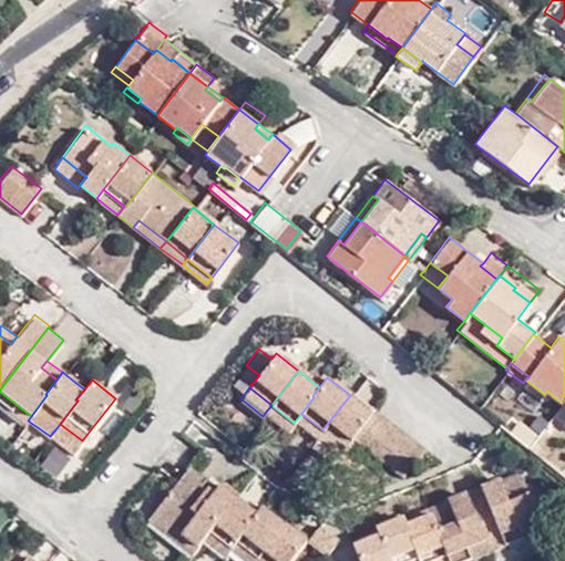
[(0,402),(26,422),(28,421),(31,416),(0,392),(0,402)]
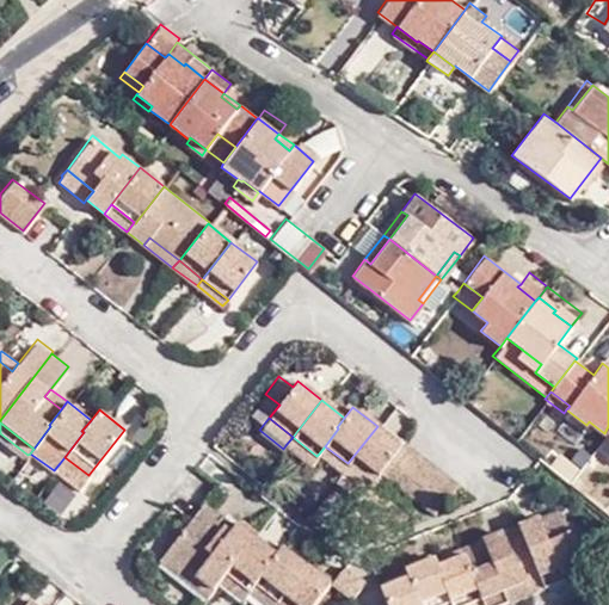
[(401,445),(377,426),(348,463),(370,482),(380,471),(401,445)]
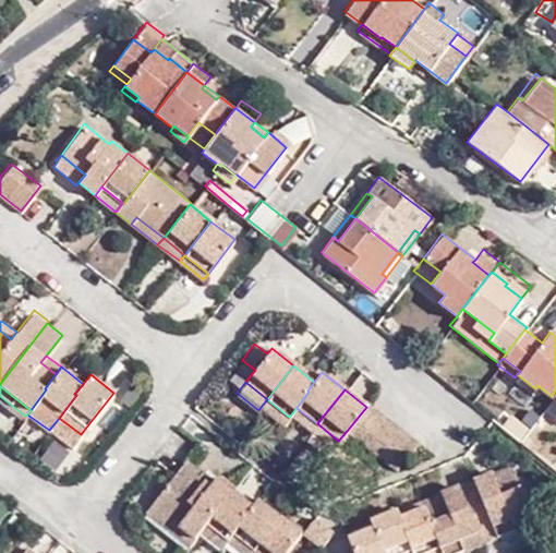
[(267,399),(261,407),(283,424),(289,417),(267,399)]
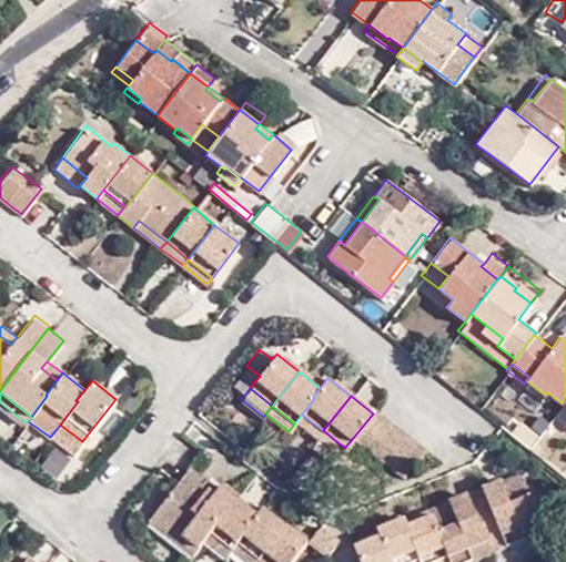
[(376,409),(373,414),(353,438),(403,476),(424,448),(376,409)]
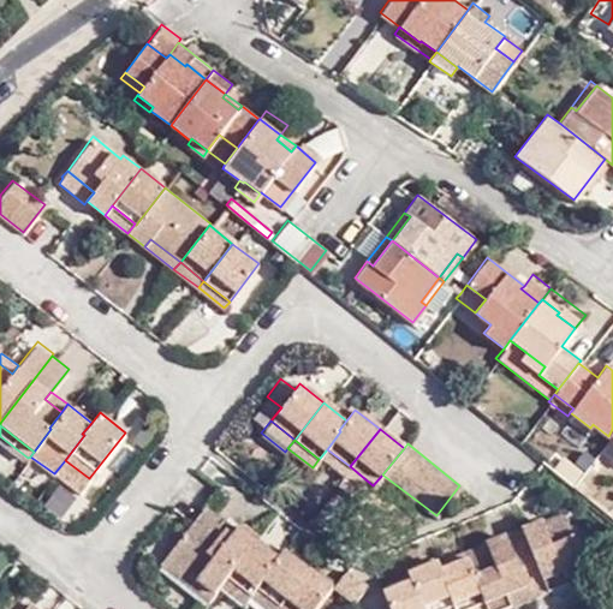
[(350,466),(327,449),(321,457),(343,475),(350,466)]
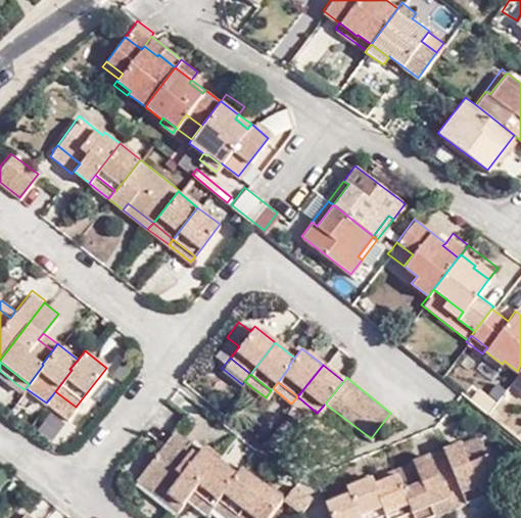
[(55,391),(51,396),(72,413),(76,407),(55,391)]
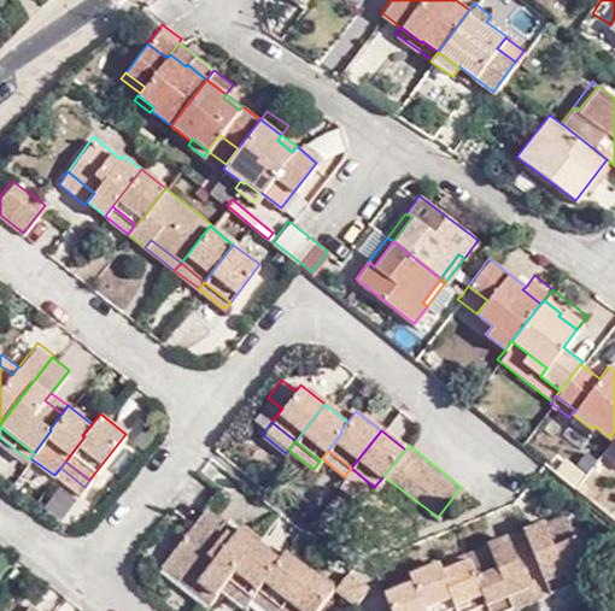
[(374,487),(351,468),(344,476),(339,482),(363,501),(374,487)]
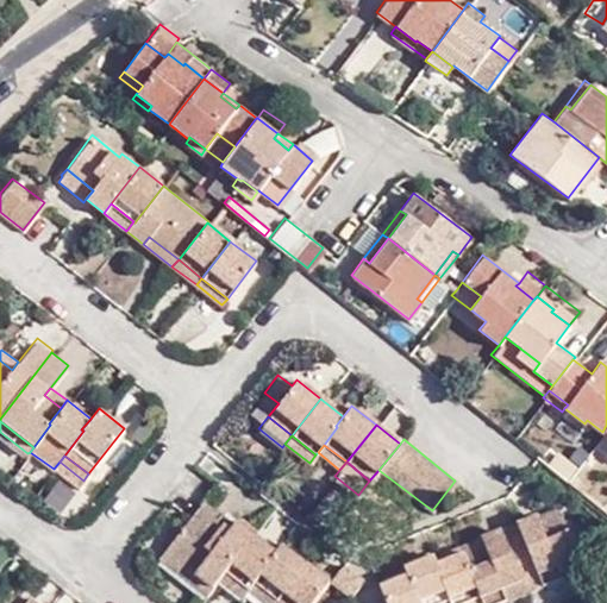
[(202,498),(199,503),(216,517),(219,512),(202,498)]
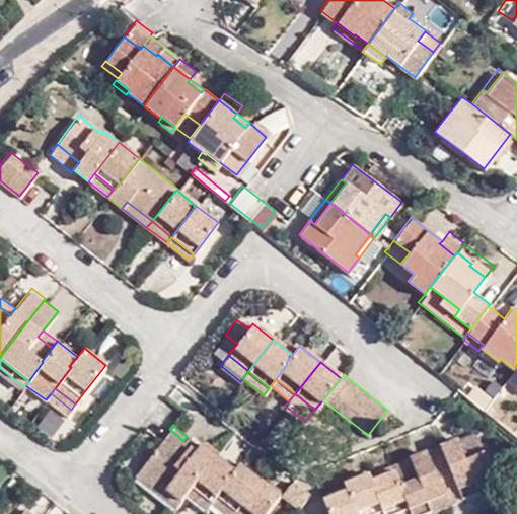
[(162,438),(139,468),(164,488),(199,445),(189,438),(187,436),(183,441),(169,429),(162,438)]
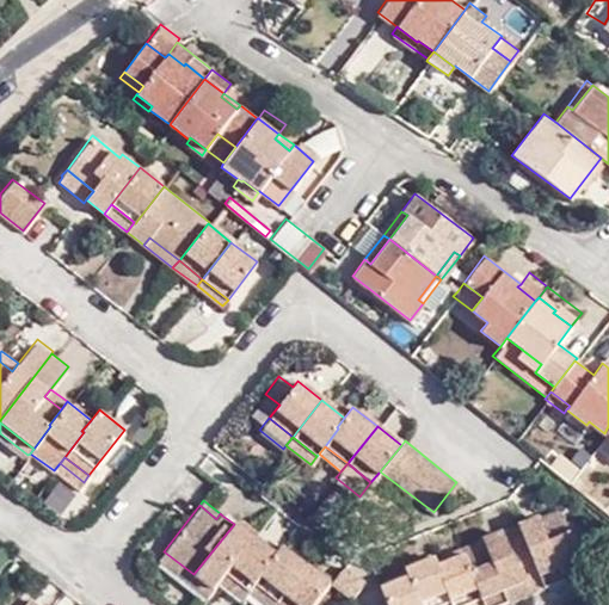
[(559,506),(536,516),(541,525),(563,517),(559,506)]
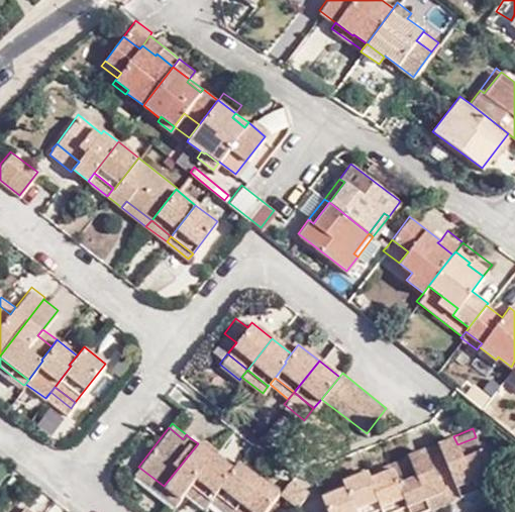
[(188,436),(198,443),(200,439),(191,432),(188,436)]
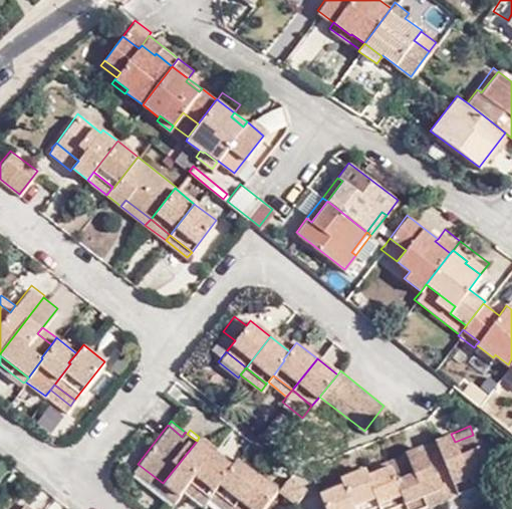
[(451,434),(435,440),(452,483),(487,469),(473,435),(455,442),(451,434)]
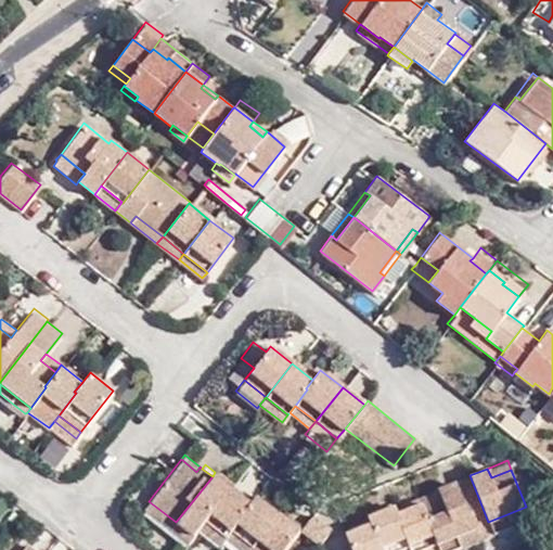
[(215,472),(213,476),(228,488),(231,486),(231,485),(215,472)]
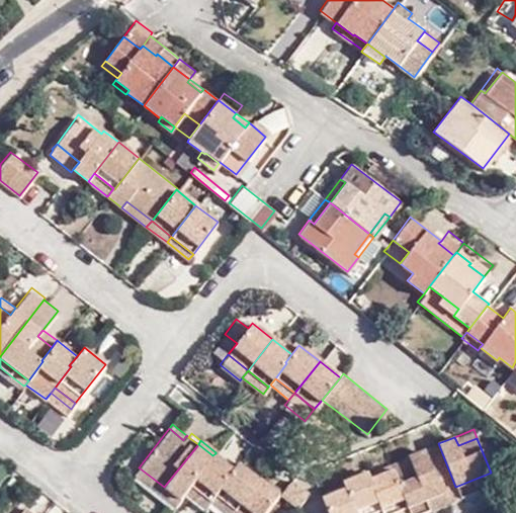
[(438,443),(408,456),(412,465),(426,500),(443,493),(447,503),(459,498),(455,487),(438,443)]
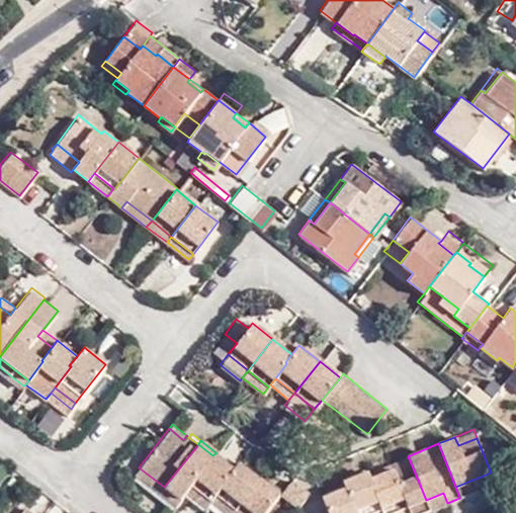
[(198,444),(164,487),(179,499),(184,493),(191,485),(212,455),(198,444)]
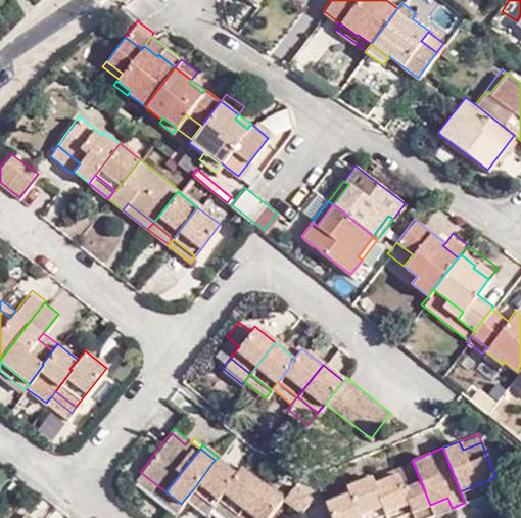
[(218,458),(215,460),(193,489),(212,505),(218,499),(229,484),(227,483),(236,472),(218,458)]
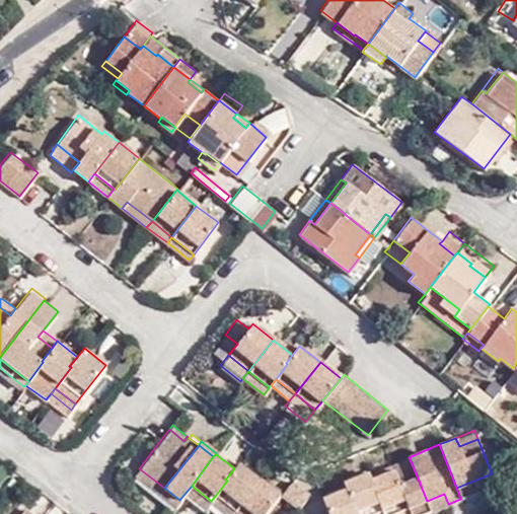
[(409,457),(369,472),(371,478),(394,468),(396,473),(413,466),(409,457)]
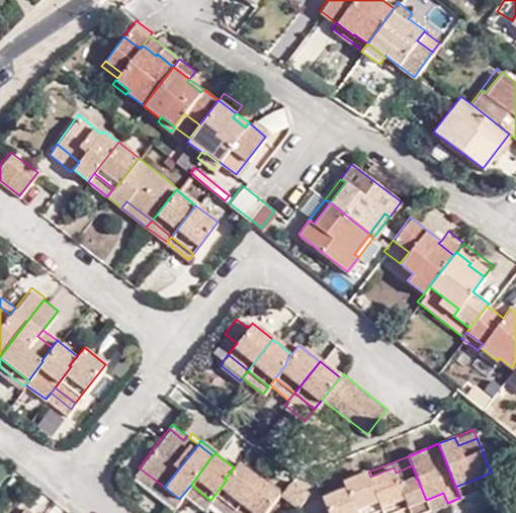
[(239,460),(234,467),(225,479),(227,480),(216,494),(234,508),(259,477),(239,460)]
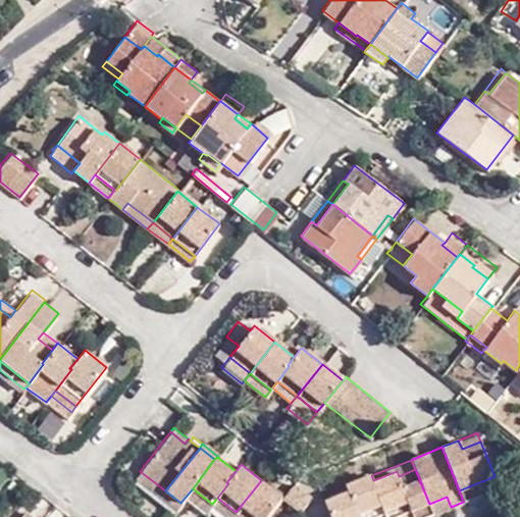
[(376,494),(383,512),(385,516),(390,516),(410,509),(411,511),(429,504),(415,469),(399,476),(397,471),(373,480),(378,493),(376,494)]
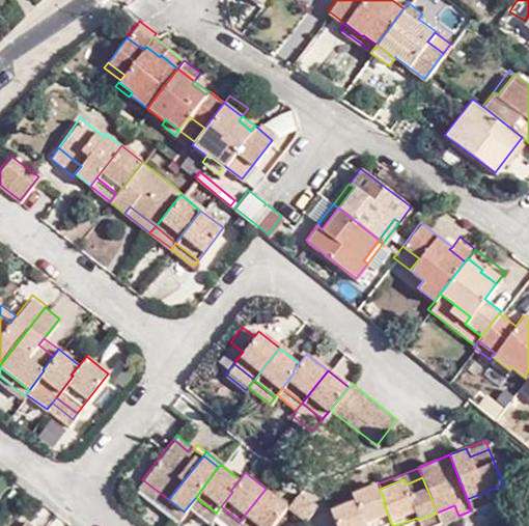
[(168,499),(142,479),(137,487),(138,488),(136,491),(161,509),(168,499)]
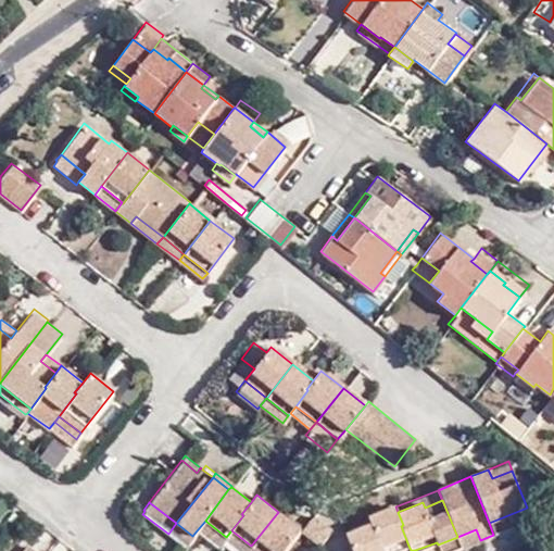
[(367,517),(369,523),(375,536),(377,535),(383,550),(393,550),(408,546),(401,526),(403,525),(398,512),(395,506),(394,505),(367,517)]
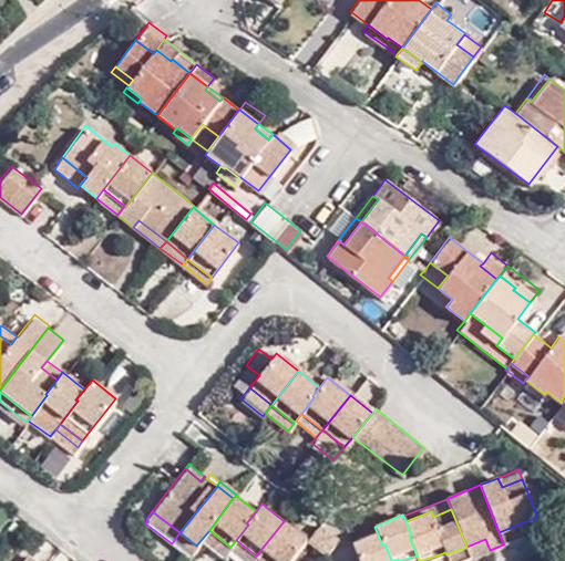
[(499,532),(503,544),(542,528),(537,517),(499,532)]
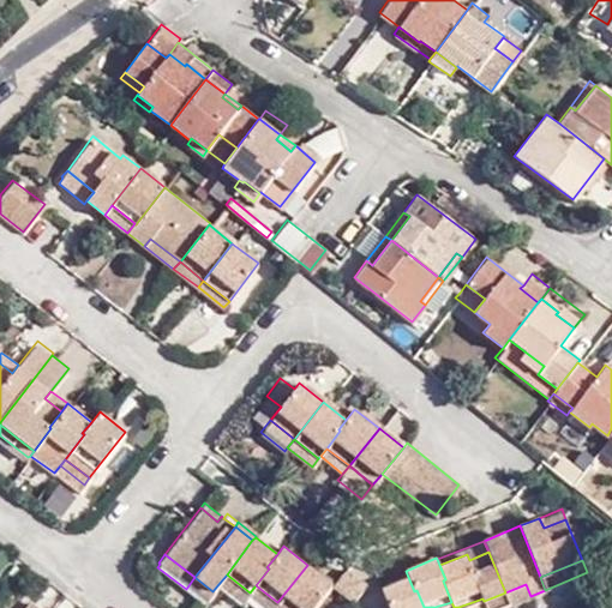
[(312,607),(331,584),(307,565),(277,602),(285,607),(312,607)]
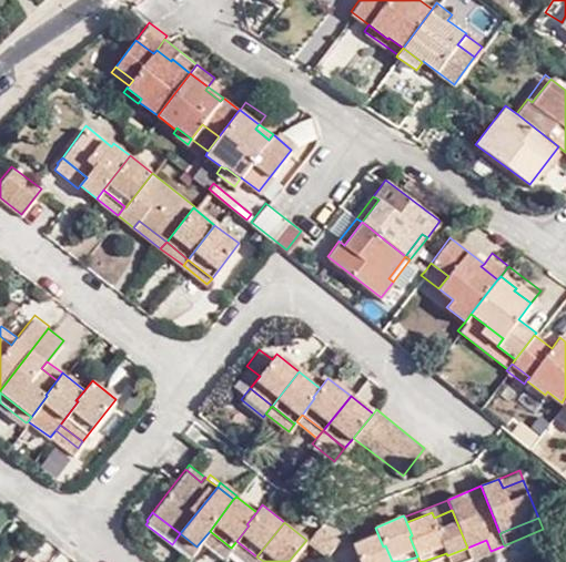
[(320,524),(307,540),(325,554),(339,538),(320,524)]
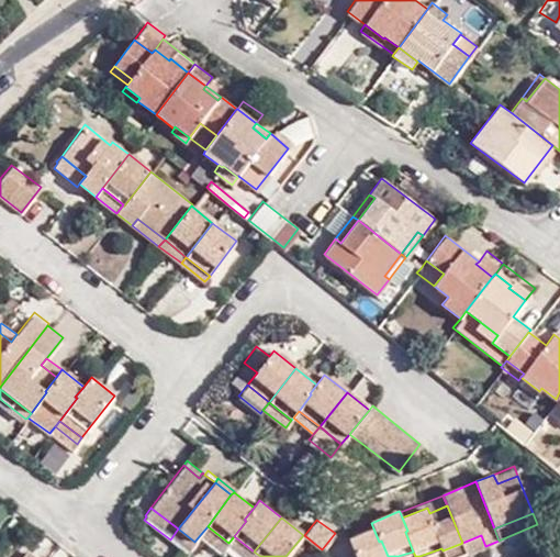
[(228,543),(208,526),(200,535),(222,552),(224,548),(228,543)]
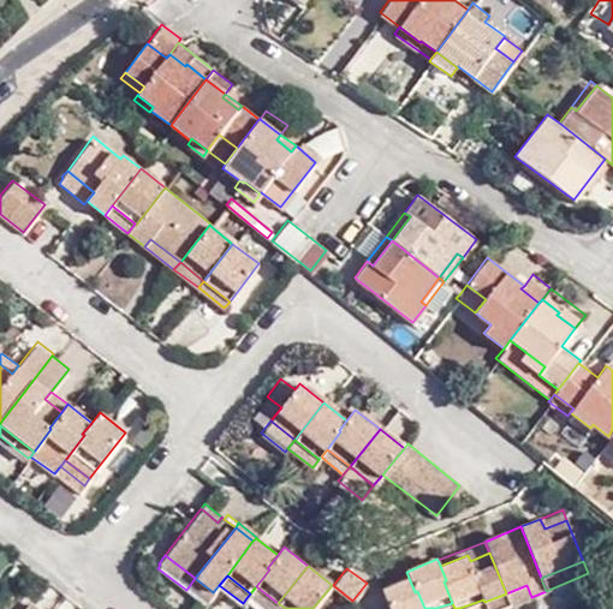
[(195,578),(186,590),(203,603),(206,599),(207,601),(213,592),(195,578)]
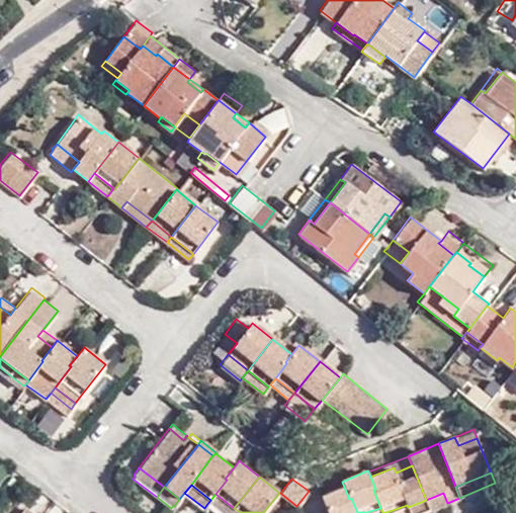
[(349,499),(344,487),(321,496),(328,512),(357,512),(351,498),(349,499)]
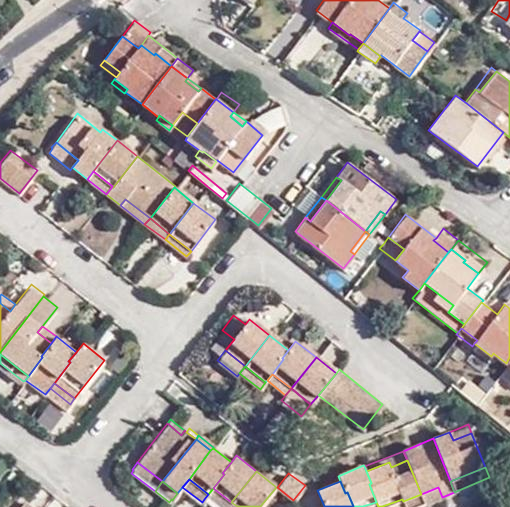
[(438,487),(421,494),(424,503),(442,497),(438,487)]
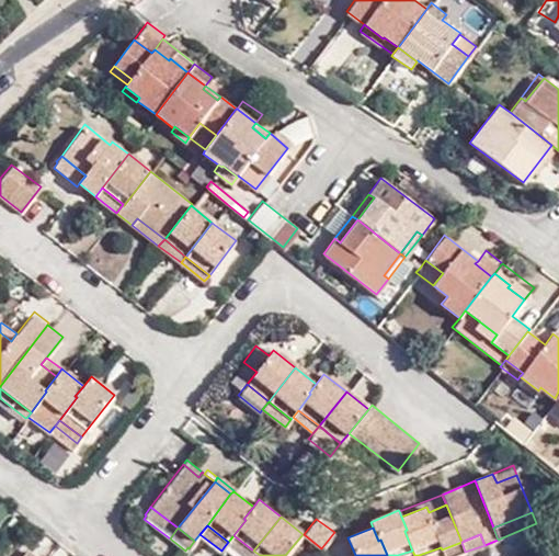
[(234,535),(228,542),(224,547),(234,555),(249,555),(253,551),(234,535)]
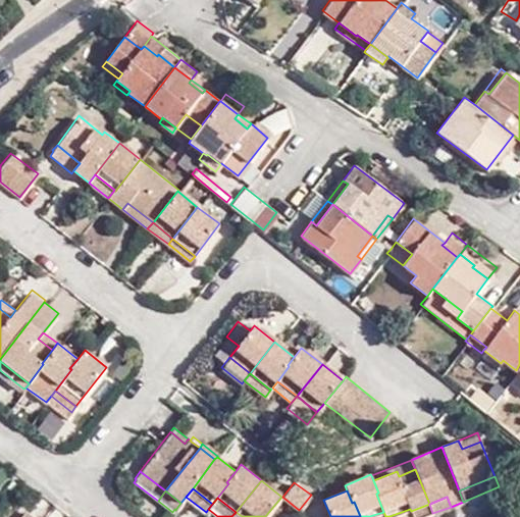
[(410,509),(390,516),(422,516),(432,513),(429,504),(411,511),(410,509)]
